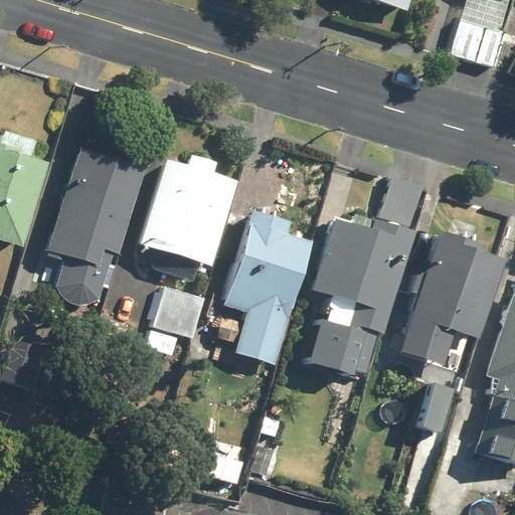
[(376,0),(406,9),(408,0),(376,0)]
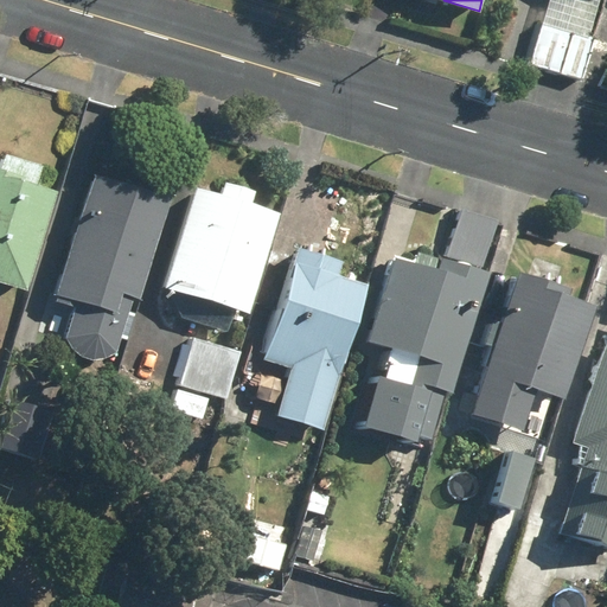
[(592,38),(544,24),(531,63),(580,78),(592,38)]
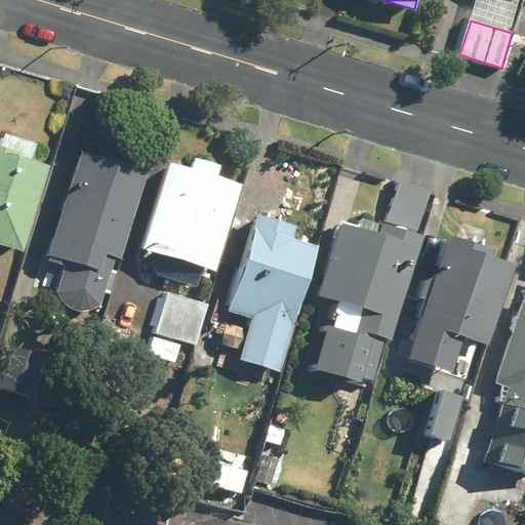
[(0,244),(25,251),(50,165),(33,159),(38,143),(6,132),(2,146),(0,145),(0,244)]
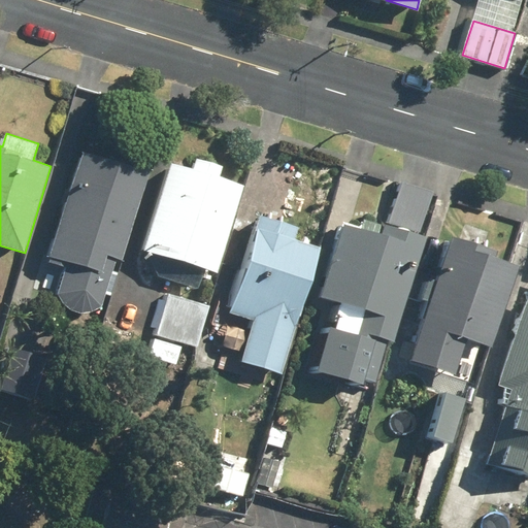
[(97,309),(102,306),(117,259),(123,261),(151,171),(83,150),(47,257),(52,258),(50,262),(67,268),(59,294),(62,302),(71,309),(81,314),(90,311),(97,309)]
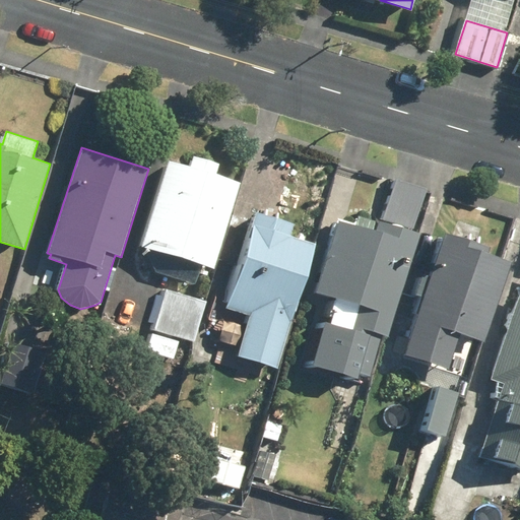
[(214,270),(242,182),(216,175),(220,164),(194,155),(191,167),(168,159),(141,247),(147,249),(156,272),(196,285),(202,266),(214,270)]
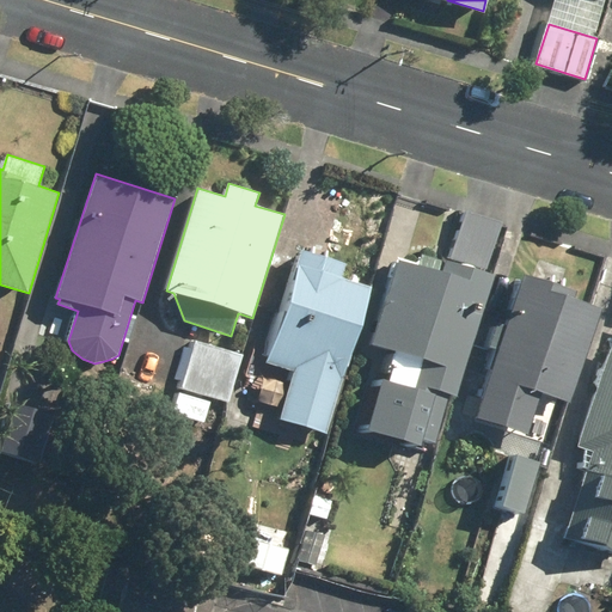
[(502,224),(466,212),(465,214),(452,258),(488,270),(501,225),(502,224)]
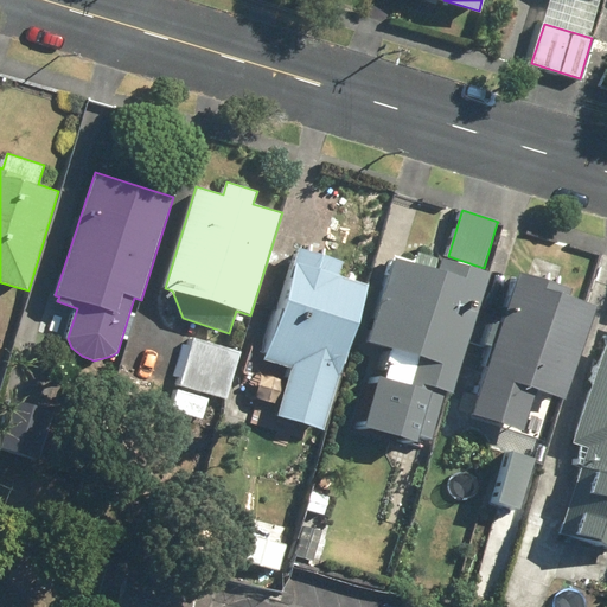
[(325,430),(371,285),(340,275),(345,261),(300,247),(264,359),(293,368),(278,416),(325,430)]
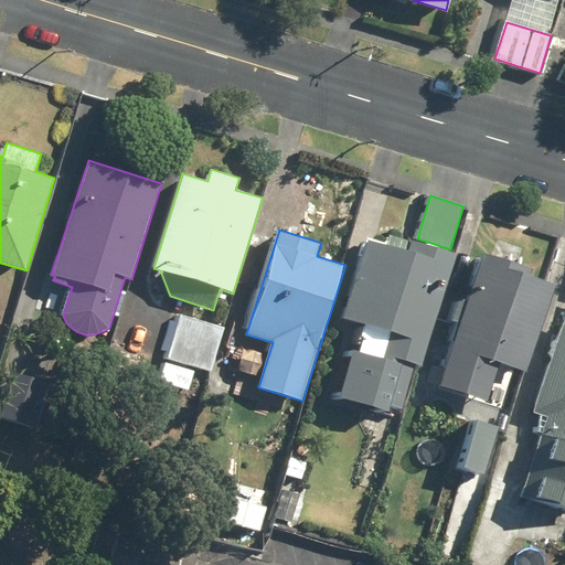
[(392,405),(403,408),(416,364),(423,365),(457,255),(414,242),(412,251),(405,248),(408,241),(392,235),(388,246),(366,240),(342,318),(366,324),(362,339),(366,340),(362,354),(355,352),(341,396),(390,412),(392,405)]
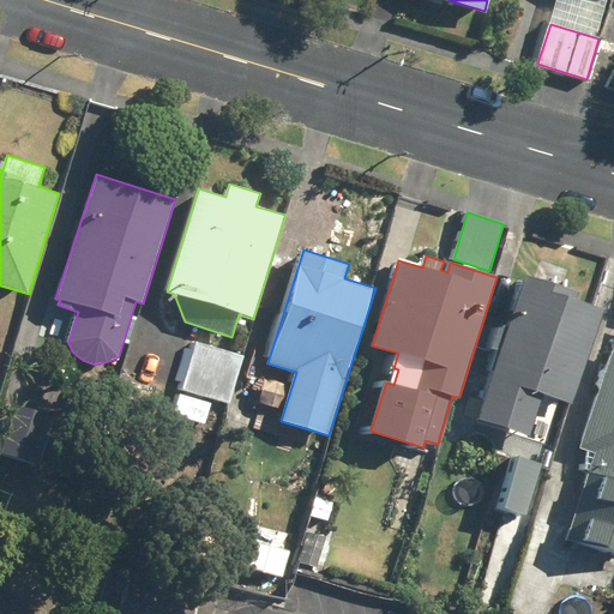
[(528,275),(480,420),(530,437),(545,395),(573,404),(606,308),(578,300),(581,292),(528,275)]
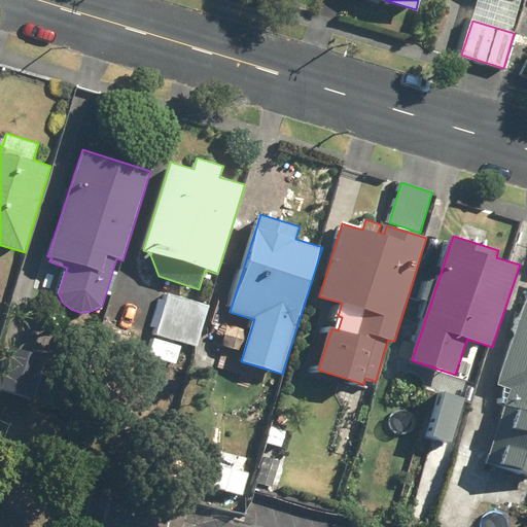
[(208,304),(168,293),(157,336),(198,346),(208,304)]
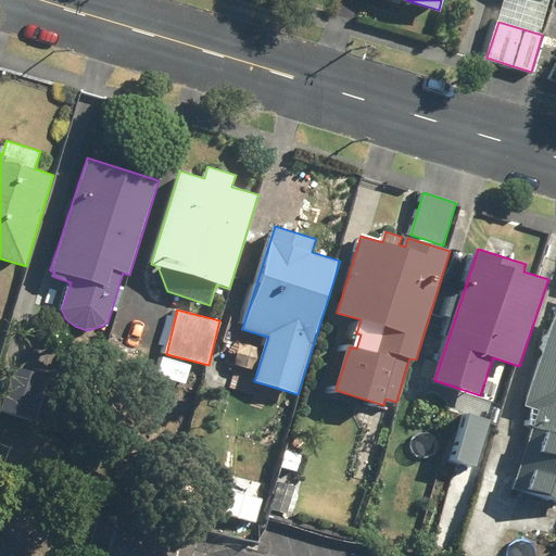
[(555,314),(525,405),(541,411),(514,489),(555,503),(555,314)]
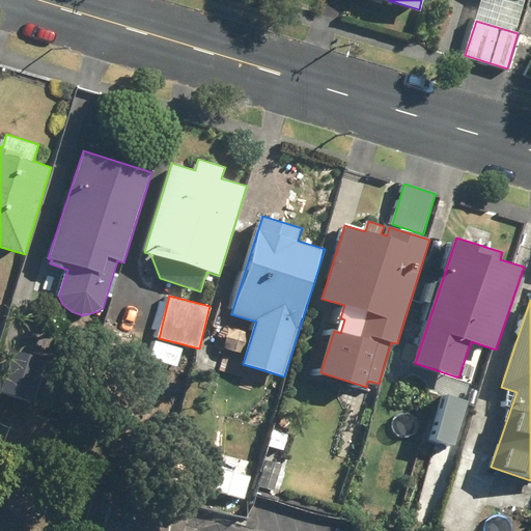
[(48,360),(11,350),(0,386),(0,391),(35,401),(48,360)]
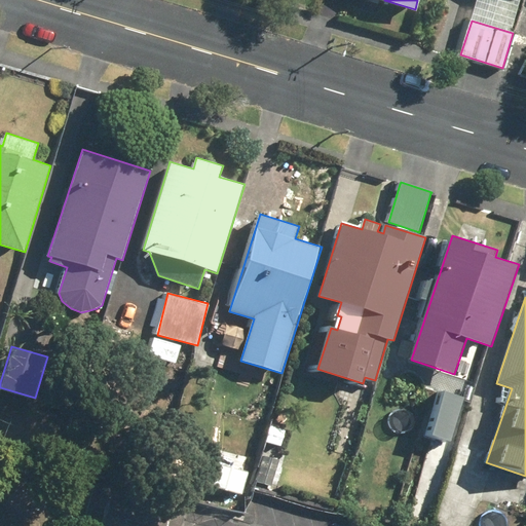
[(467,398),(444,390),(429,436),(453,443),(467,398)]
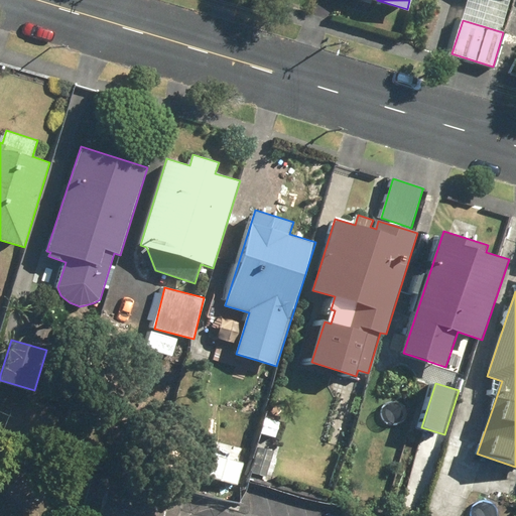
[(251,444),(243,472),(261,478),(269,450),(251,444)]
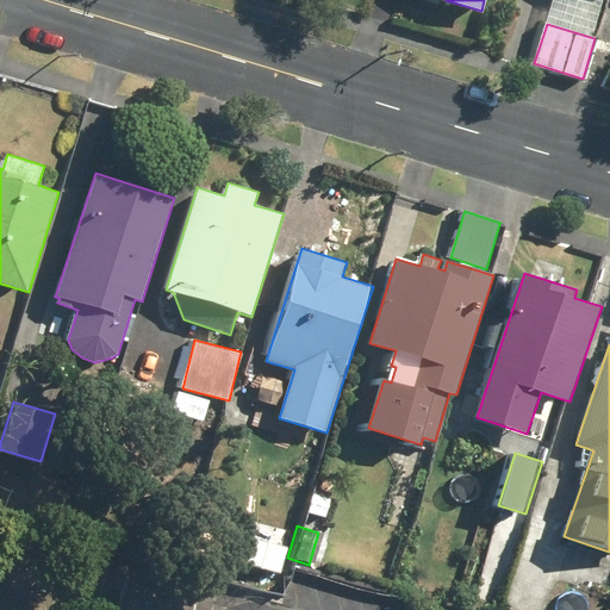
[(288,545),(243,533),(237,558),(281,570),(288,545)]
